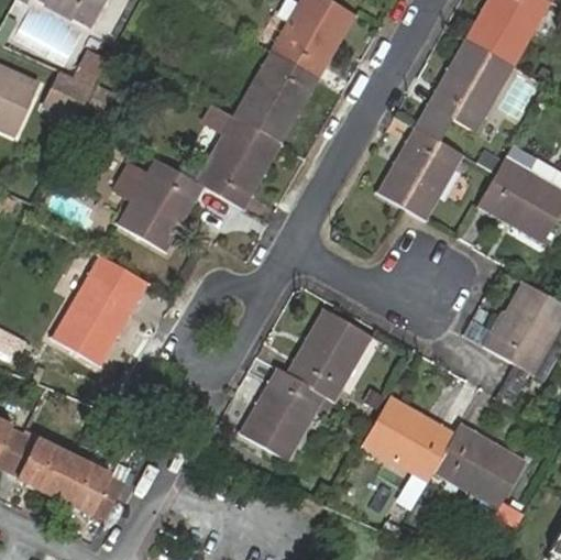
[(47,0),(91,23),(103,0),(47,0)]
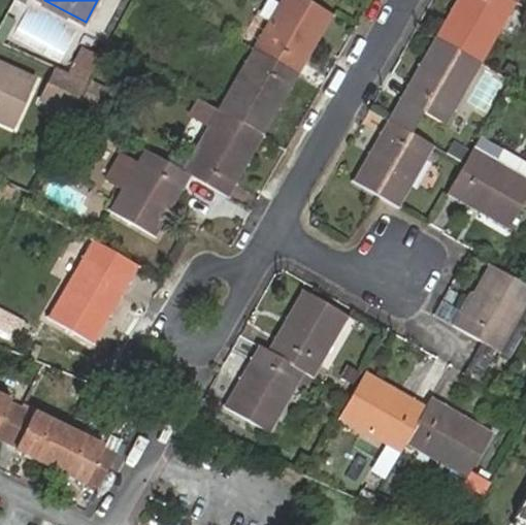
[(333,12),(311,0),(280,0),(268,19),(256,11),(239,39),(253,46),(298,72),(333,12)]
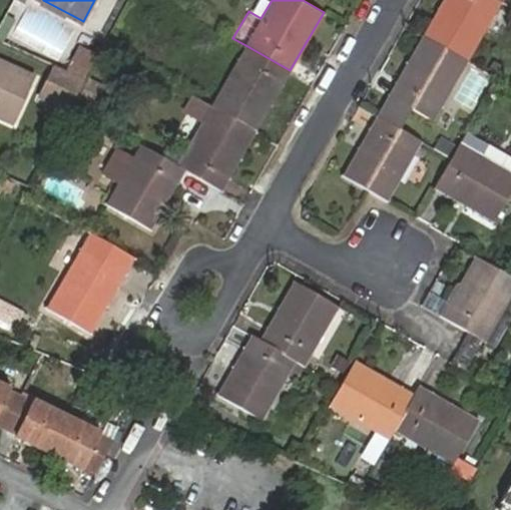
[(441,0),(422,35),(463,58),(497,0),(441,0)]
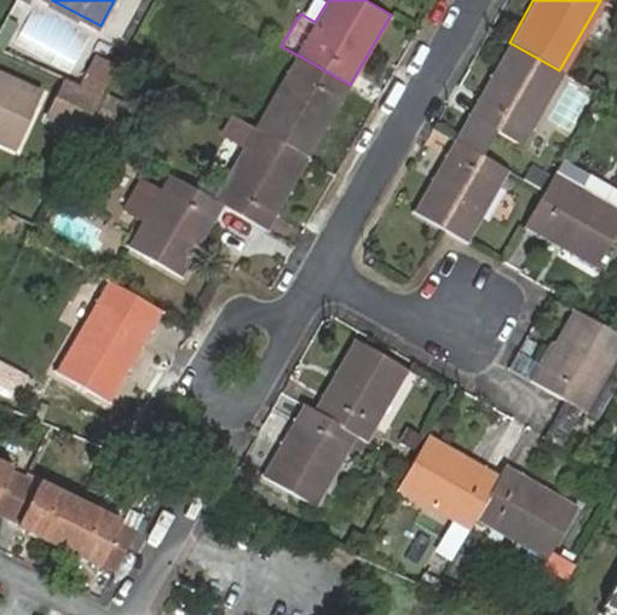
[(519,141),(559,70),(509,42),(470,114),(474,115),(496,128),(519,141)]
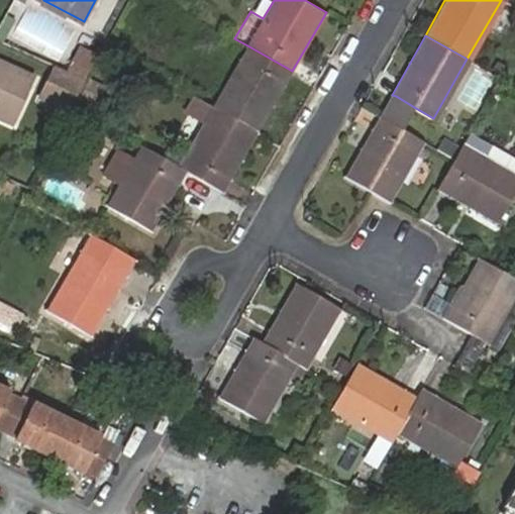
[(292,71),(247,45),(213,106),(256,130),(292,71)]
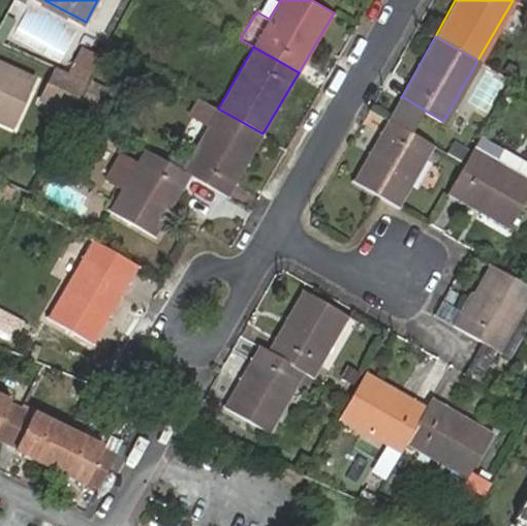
[(89,81),(102,55),(86,48),(72,72),(89,81)]
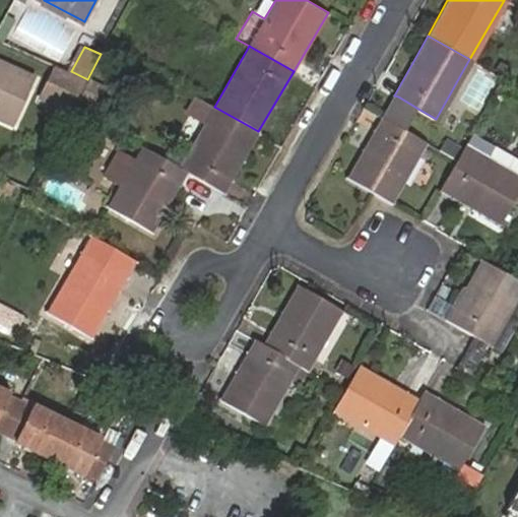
[(0,115),(14,122),(33,76),(0,61),(0,115)]
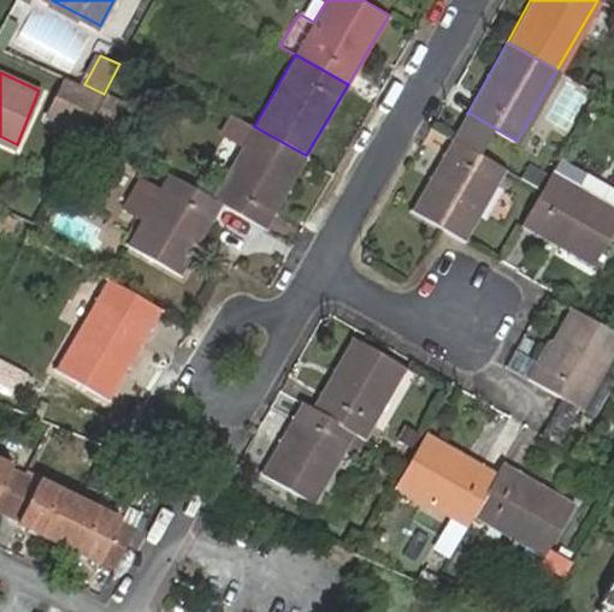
[(565,76),(547,110),(572,123),(590,89),(565,76)]
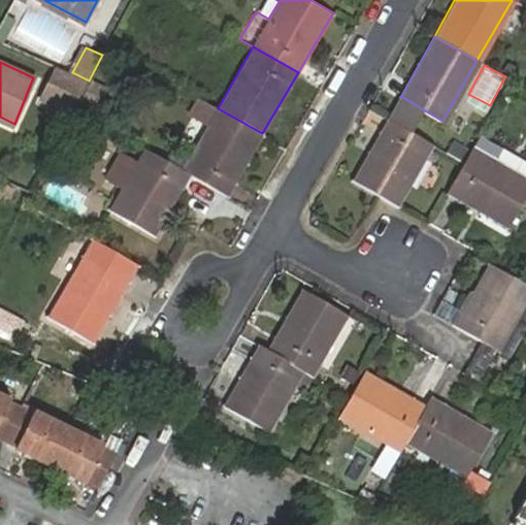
[(73,109),(89,80),(72,72),(63,69),(48,97),(73,109)]
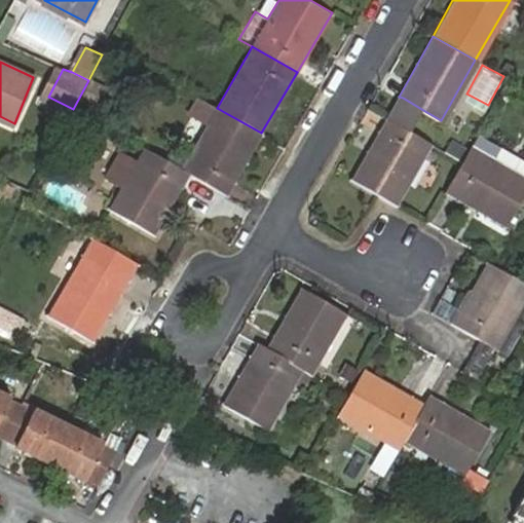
[(105,107),(108,81),(89,80),(87,105),(105,107)]
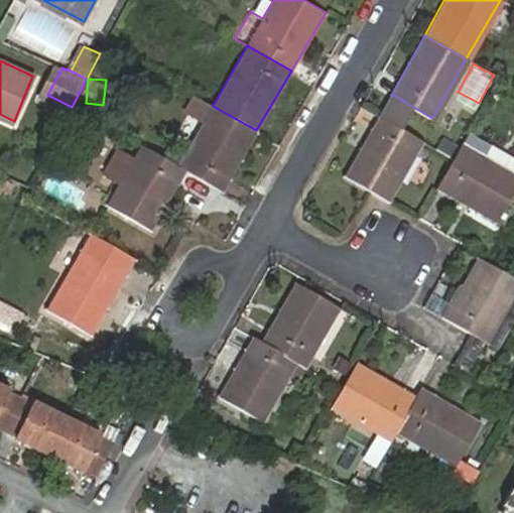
[(256,130),(213,106),(195,96),(185,111),(204,121),(185,152),(177,165),(183,168),(222,190),(256,130)]
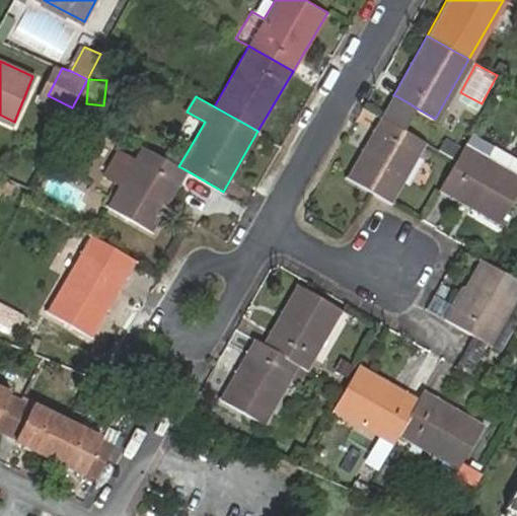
[(397,96),(385,117),(403,128),(416,107),(397,96)]
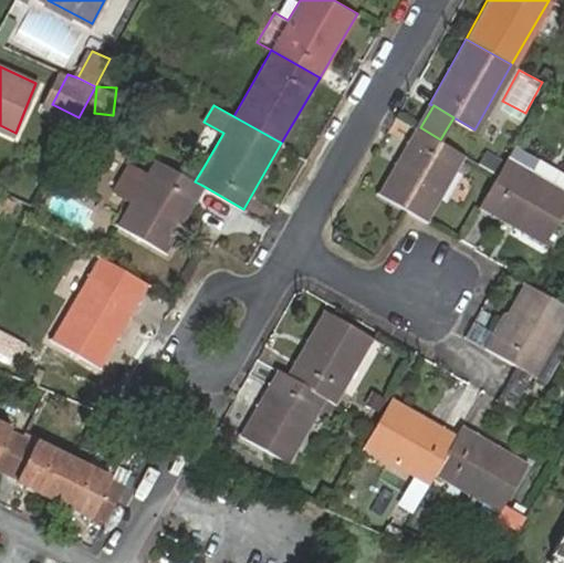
[(424,218),(461,152),(440,139),(420,127),(417,126),(378,193),(424,218)]
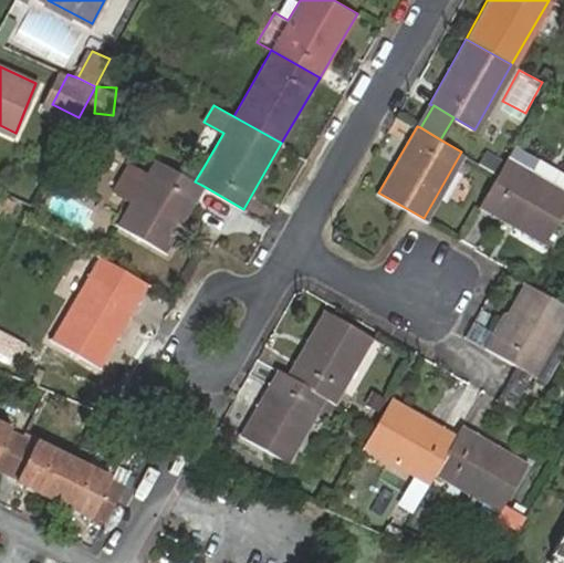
[(563,174),(512,144),(504,158),(563,190),(563,174)]
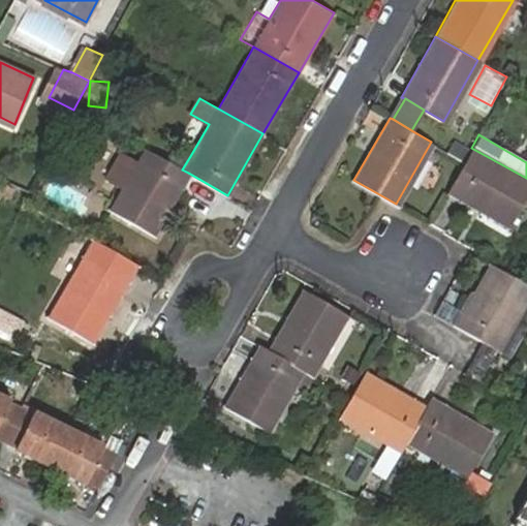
[(127,138),(120,152),(137,162),(145,148),(127,138)]
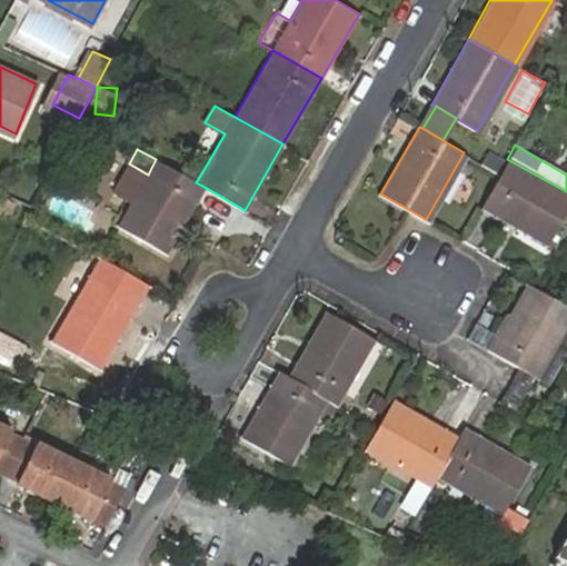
[(196,182),(205,168),(186,157),(178,171),(196,182)]
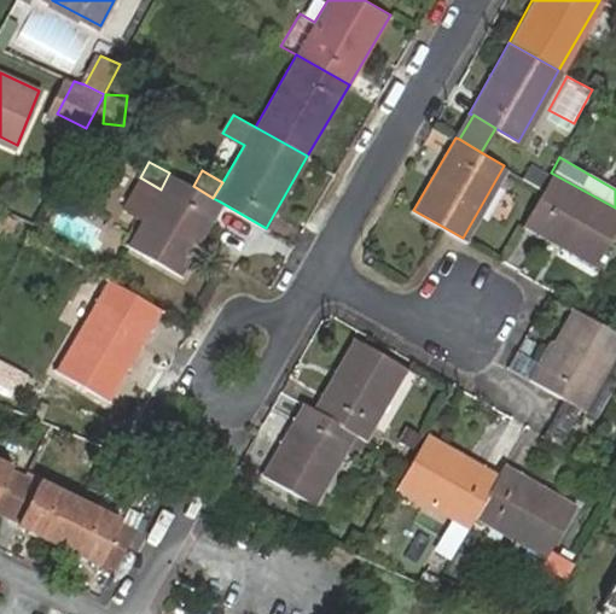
[(179,273),(220,202),(213,198),(193,186),(169,173),(161,189),(140,177),(122,209),(143,220),(128,245),(179,273)]
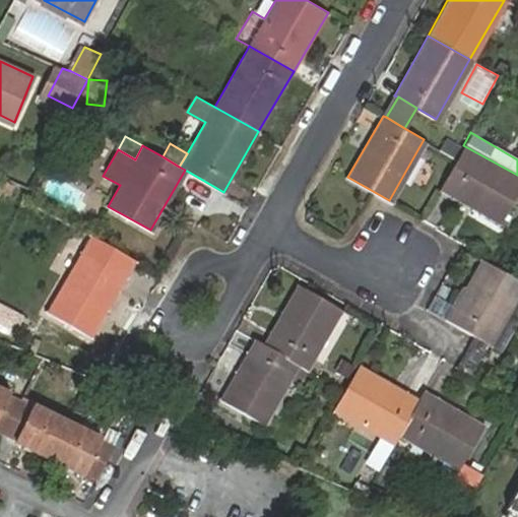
[(517,175),(463,145),(456,157),(439,189),(500,221),(517,189),(517,175)]
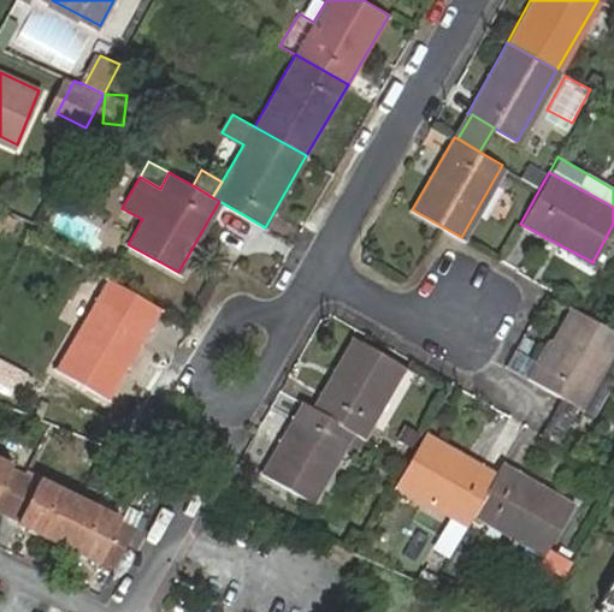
[(159,306),(110,277),(57,368),(106,397),(159,306)]
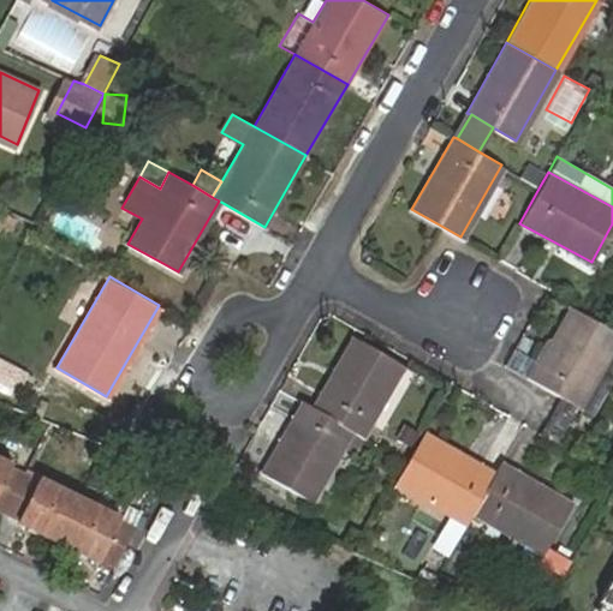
[(612,330),(585,316),(569,306),(528,376),(578,405),(612,345),(612,330)]
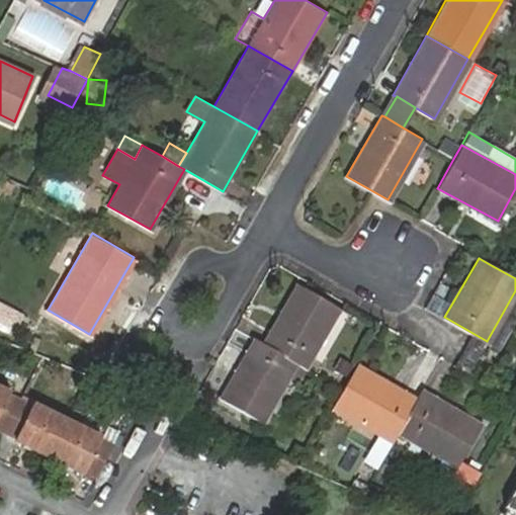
[(295,361),(304,366),(338,307),(296,282),(261,342),(295,361)]
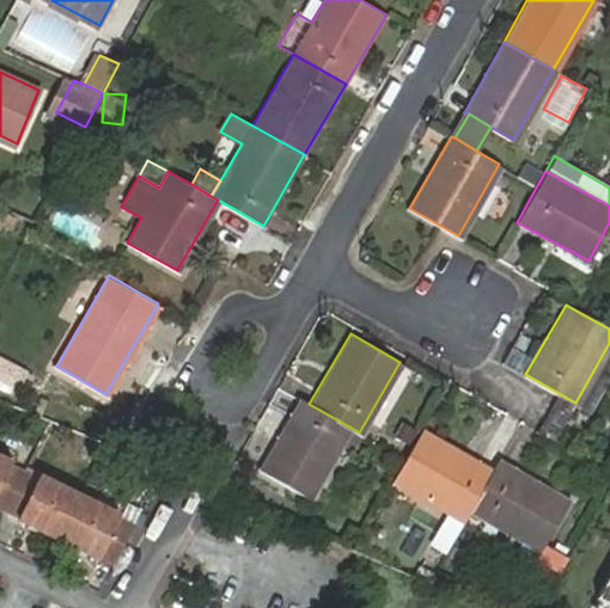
[(609,343),(575,403),(591,411),(609,376),(609,343)]
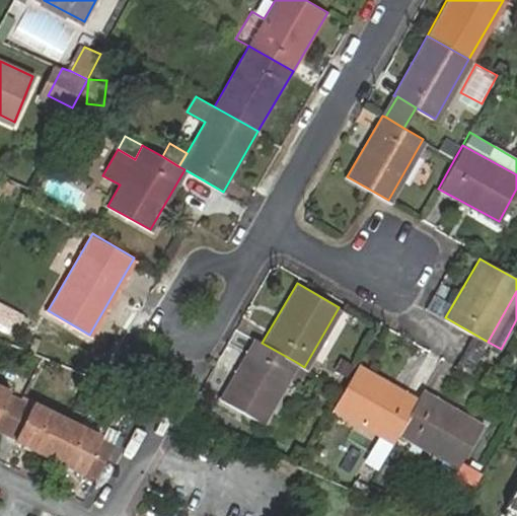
[(10,305),(0,300),(0,316),(4,319),(10,305)]
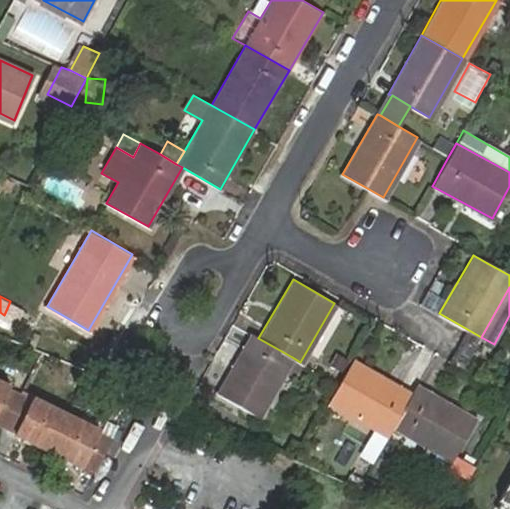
[(292,357),(258,338),(250,333),(216,394),(257,417),(292,357)]
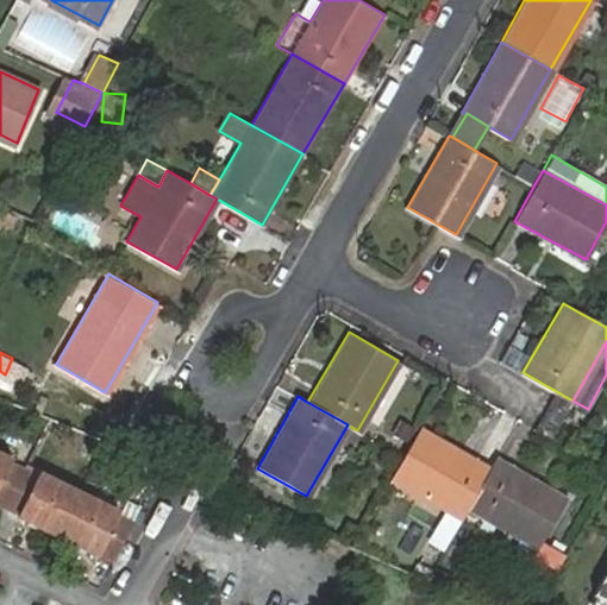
[(392,478),(463,516),(467,508),(489,468),(420,430),(392,478)]
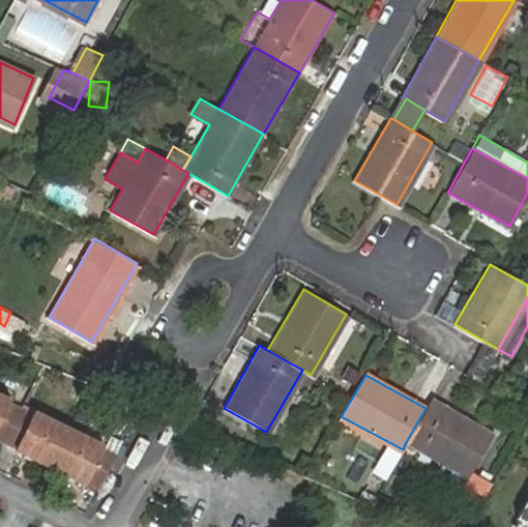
[(0,440),(15,448),(15,449),(84,484),(86,484),(97,488),(115,452),(103,446),(100,444),(32,412),(30,412),(10,402),(9,401),(0,396),(0,440)]
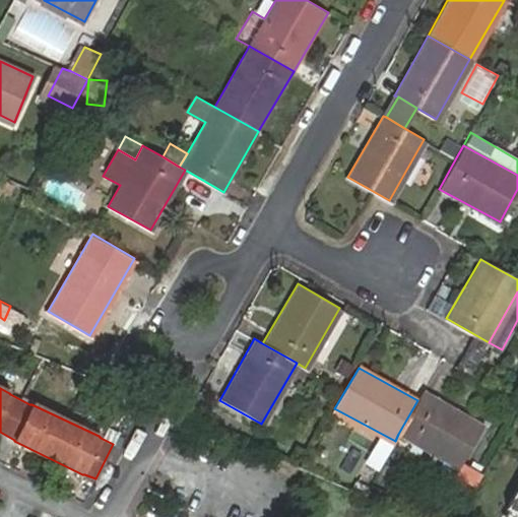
[(482,424),(424,390),(417,400),(398,434),(457,466),(482,424)]
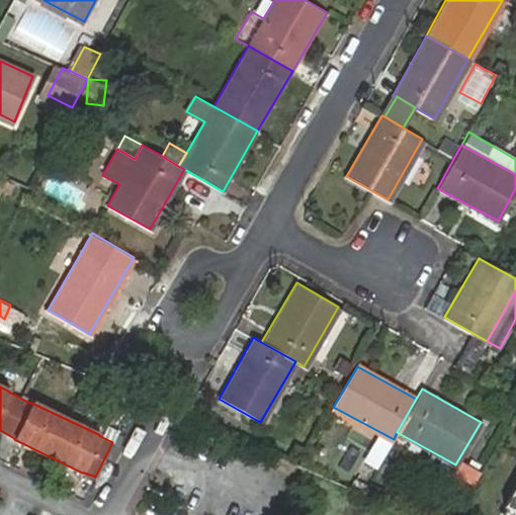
[(379,464),(393,441),(380,435),(368,458),(379,464)]
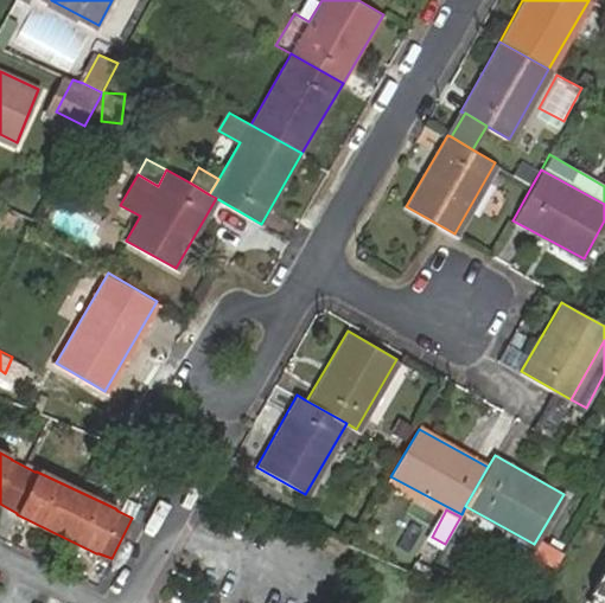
[(534,555),(558,568),(566,551),(543,538),(534,555)]
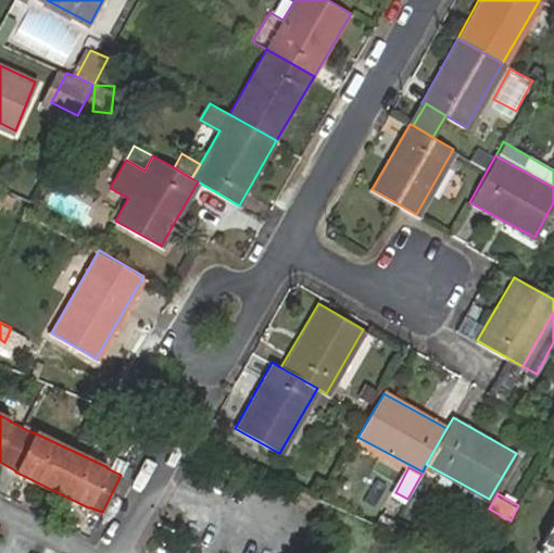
[(553,517),(540,542),(553,549),(553,517)]
